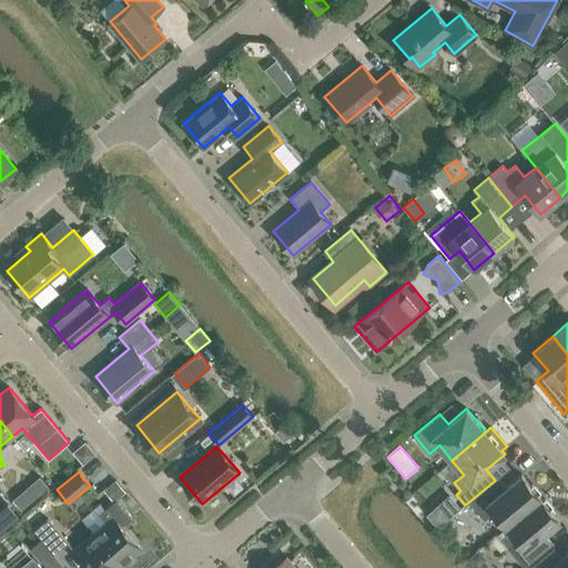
[(507,526),(540,497),(521,474),(503,490),(495,480),(469,501),(485,519),(495,511),(507,526)]
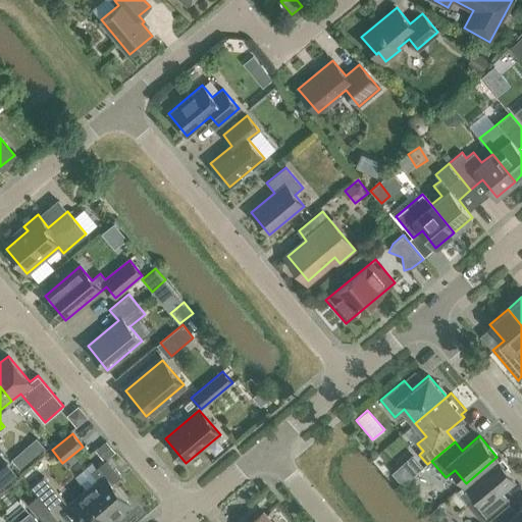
[(113,451),(104,439),(93,449),(101,460),(113,451)]
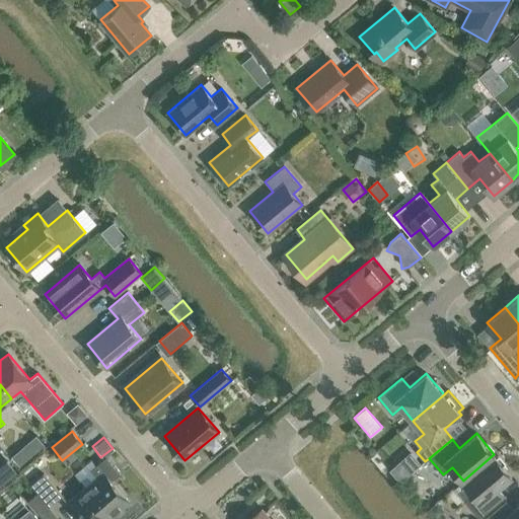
[(23,446),(11,457),(19,467),(32,456),(23,446)]
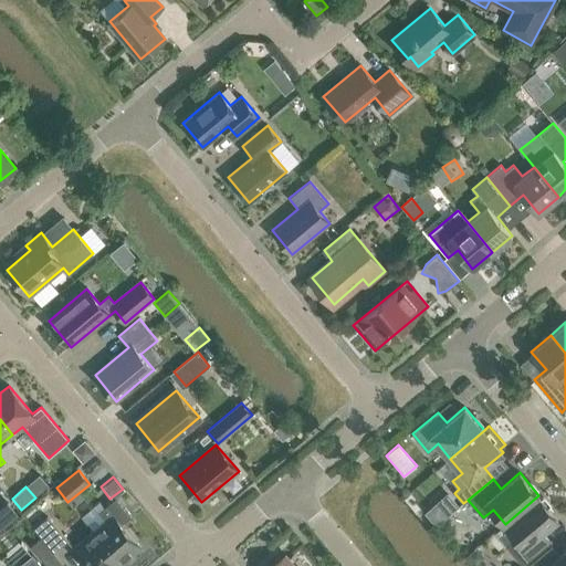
[(451,517),(463,509),(454,495),(442,504),(451,517)]
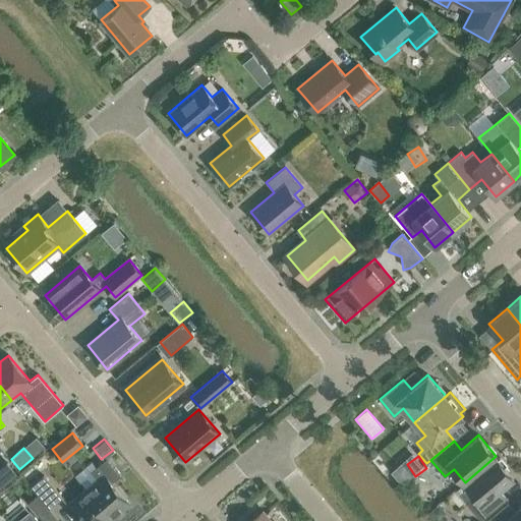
[(496,456),(465,482),(476,496),(467,504),(481,520),(508,499),(500,488),(514,477),(496,456)]
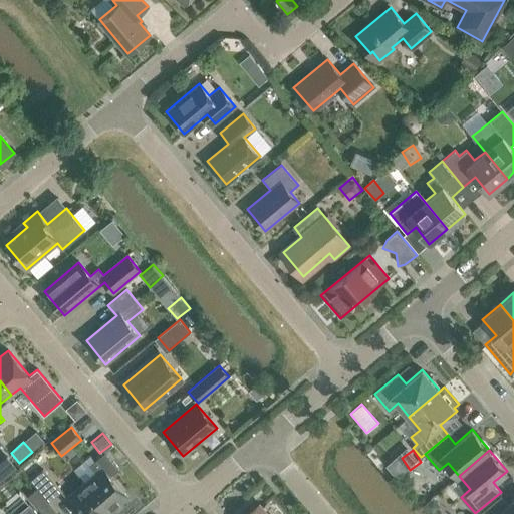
[(85,483),(109,511),(127,496),(110,477),(119,469),(105,453),(89,466),(96,474),(85,483)]
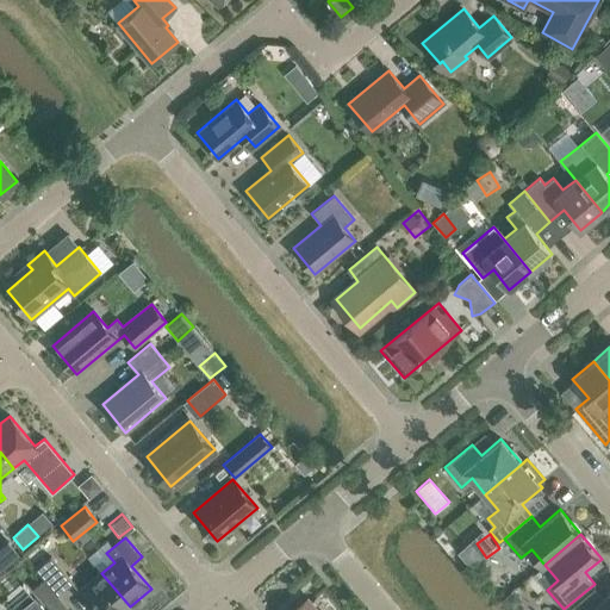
[(50,558),(36,570),(58,596),(73,584),(50,558)]
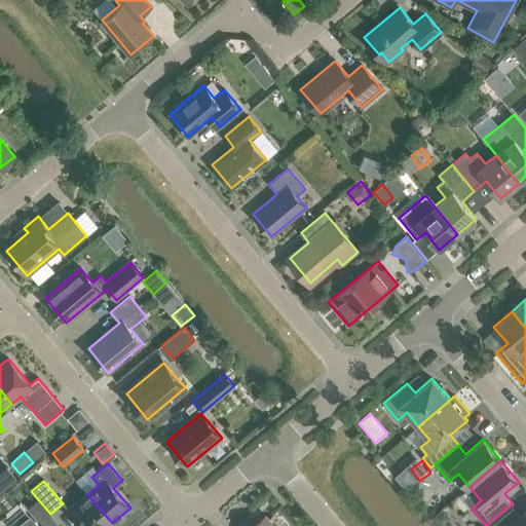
[(59,525),(49,515),(50,514),(31,491),(30,492),(37,500),(28,509),(42,525),(33,525),(31,523),(26,525),(59,525)]
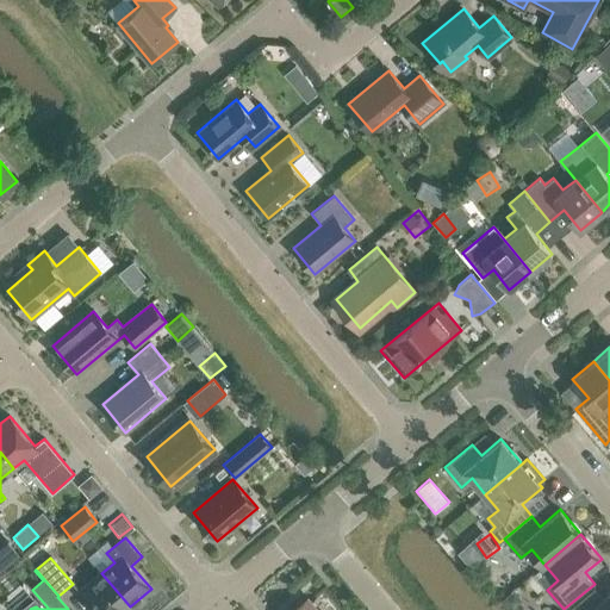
[(125,609),(130,607),(101,573),(80,591),(95,609),(125,609)]
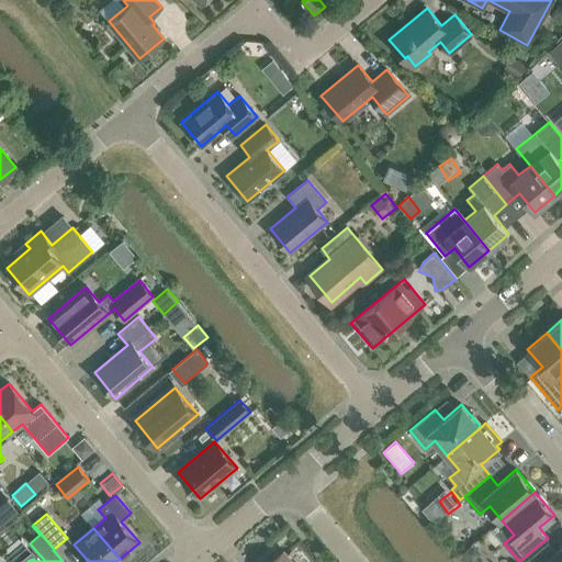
[(561,561),(561,547),(552,555),(543,546),(525,561),(561,561)]
